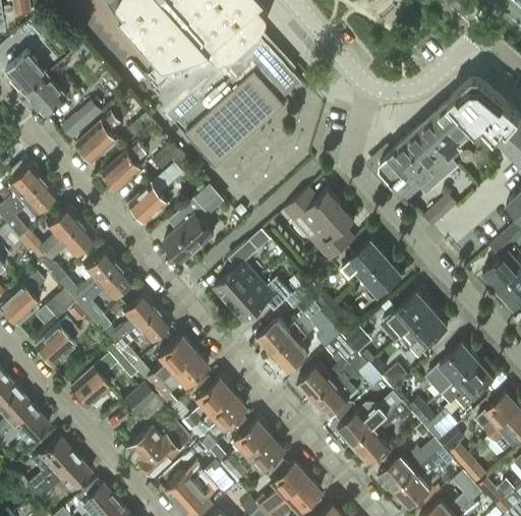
[(14,0),(16,15),(30,13),(26,0),(14,0)]
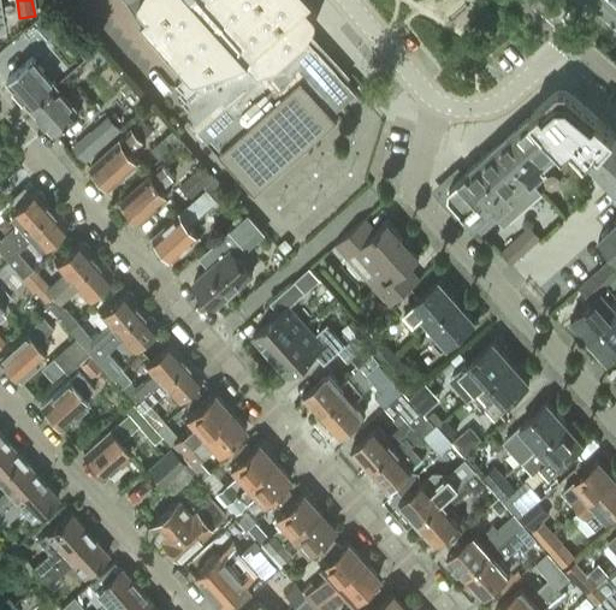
[(298,0),(123,0),(190,75),(176,88),(181,94),(178,96),(184,102),(182,105),(187,112),(184,114),(194,124),(190,129),(199,138),(212,126),(219,135),(209,143),(219,154),(218,157),(254,196),(336,123),(331,118),(355,98),(306,42),(314,28),(314,27),(315,24),(315,22),(315,21),(314,18),(314,17),(313,16),(312,15),(298,0)]
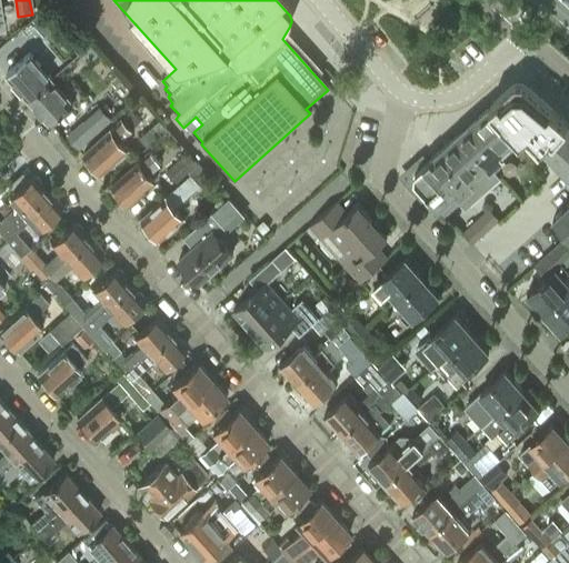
[(62,21),(58,14),(53,9),(32,27),(41,38),(62,21)]
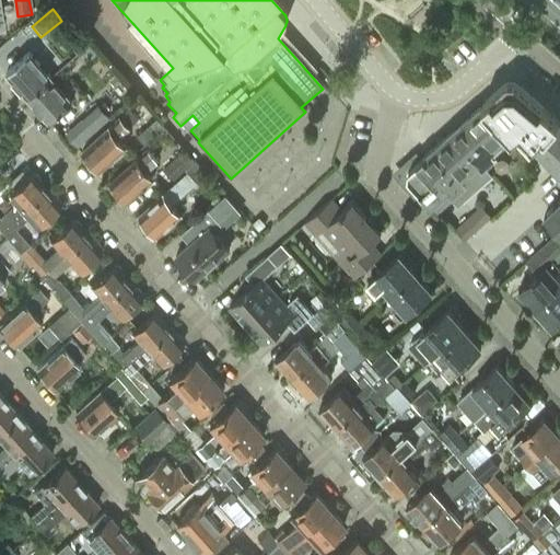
[(81,41),(71,49),(79,57),(89,48),(81,41)]
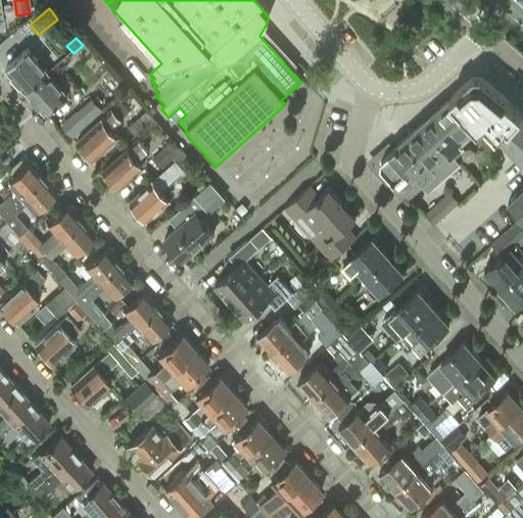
[(89,53),(83,45),(74,53),(80,61),(89,53)]
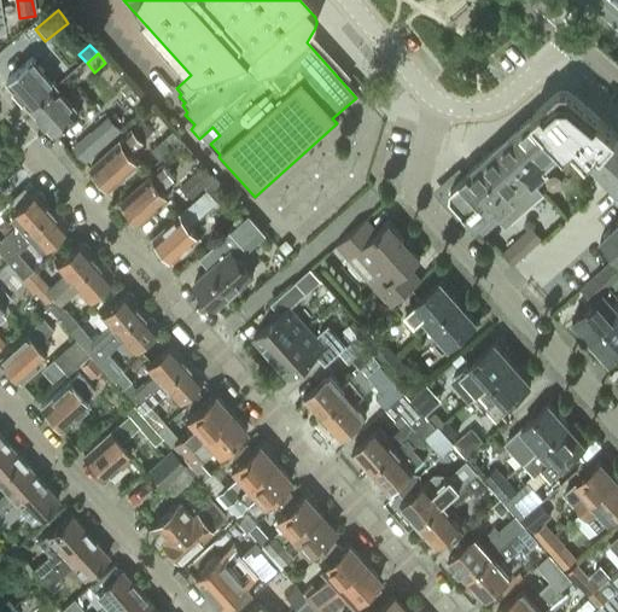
[(31,112),(56,91),(33,64),(9,86),(31,112)]
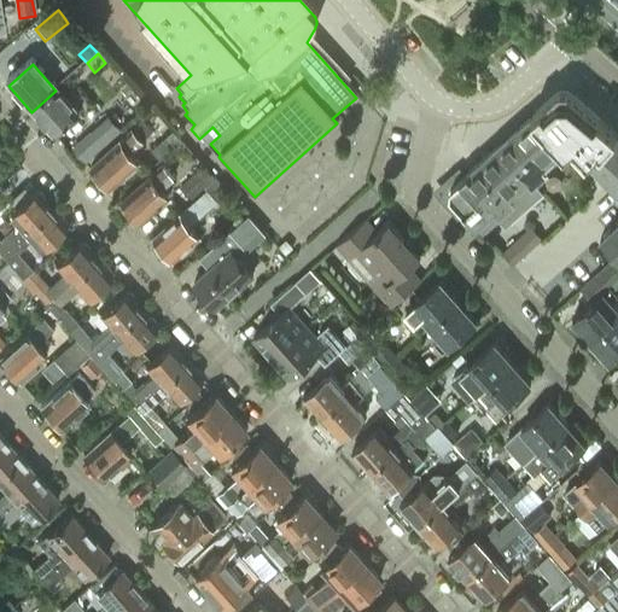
[(110,73),(103,79),(117,94),(124,89),(110,73)]
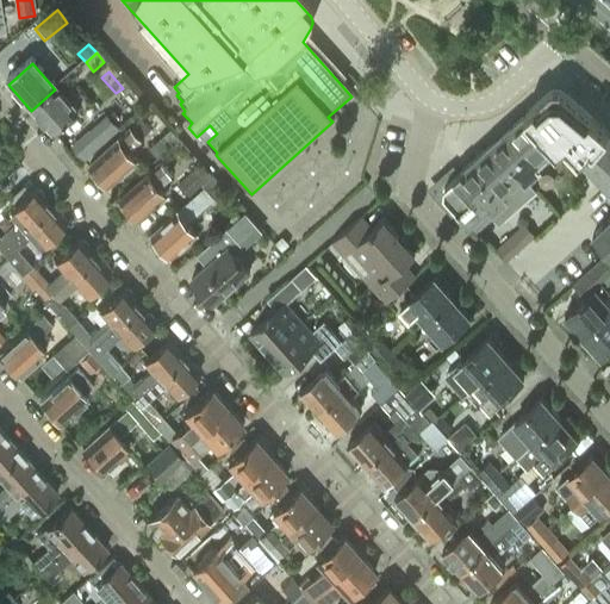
[(54,137),(78,116),(55,89),(31,111),(54,137)]
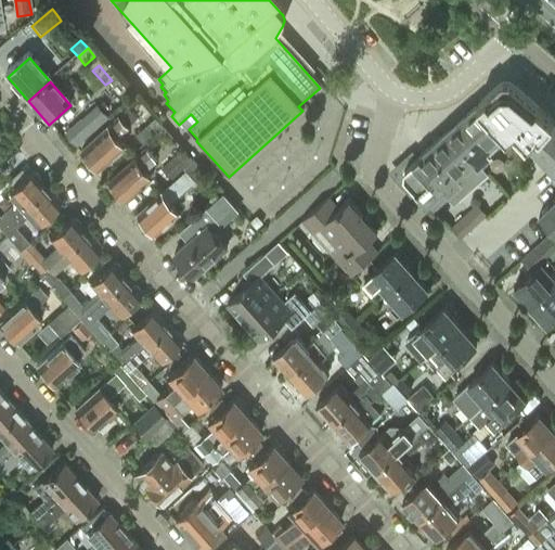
[(501,88),(478,107),(505,138),(524,158),(533,151),(544,164),(549,168),(554,174),(554,205),(541,218),(554,233),(554,126),(540,113),(513,89),(501,88)]
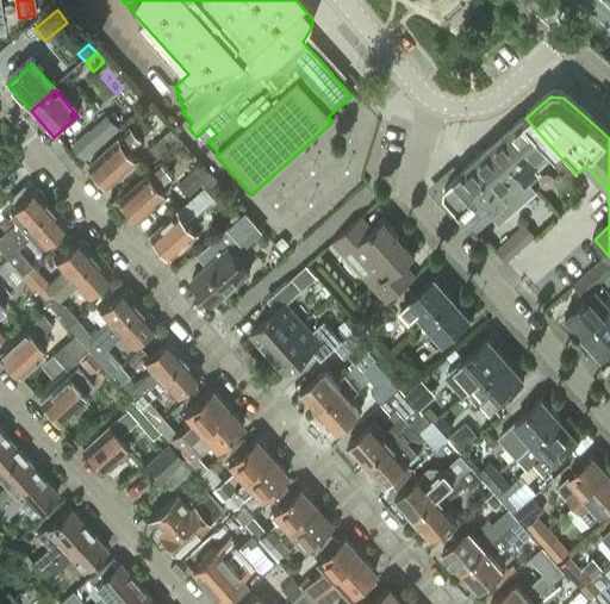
[(444,184),(435,193),(465,226),(468,223),(475,230),(491,216),(499,225),(514,212),(536,193),(528,184),(536,175),(549,164),(545,161),(555,151),(526,118),(504,138),(473,166),(459,178),(456,174),(444,184)]
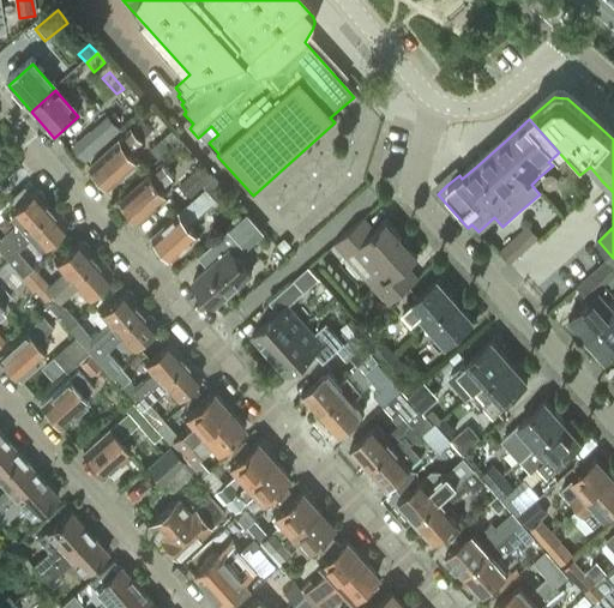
[(142,143),(151,134),(142,124),(92,168),(110,190),(139,164),(131,155),(143,144),(142,143)]
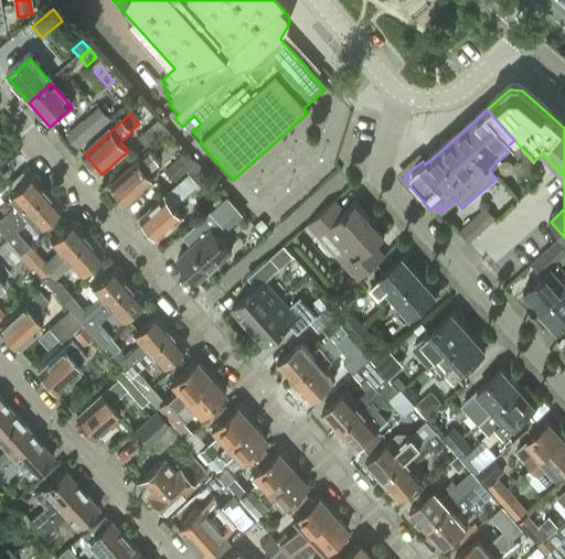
[(147,150),(167,133),(158,124),(138,140),(147,150)]
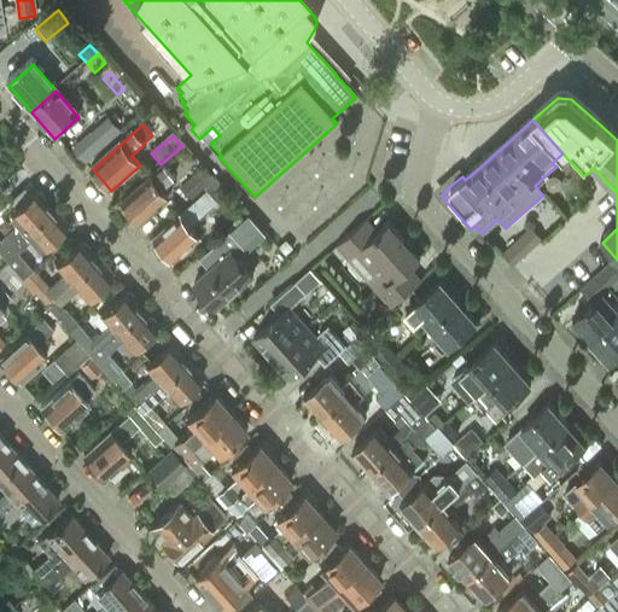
[(163,192),(175,180),(164,168),(123,204),(143,226),(170,200),(163,192)]
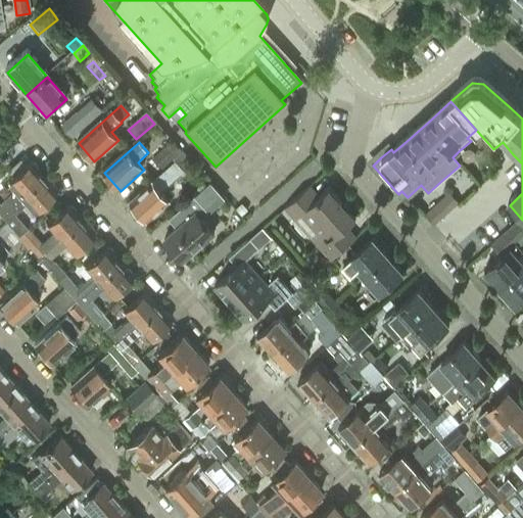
[(181,154),(173,144),(153,160),(161,171),(181,154)]
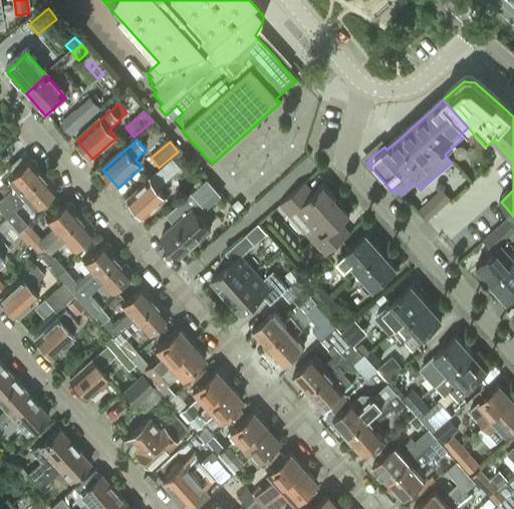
[(0,214),(0,215),(44,177),(30,162),(9,181),(16,189),(0,204),(0,203),(0,214)]
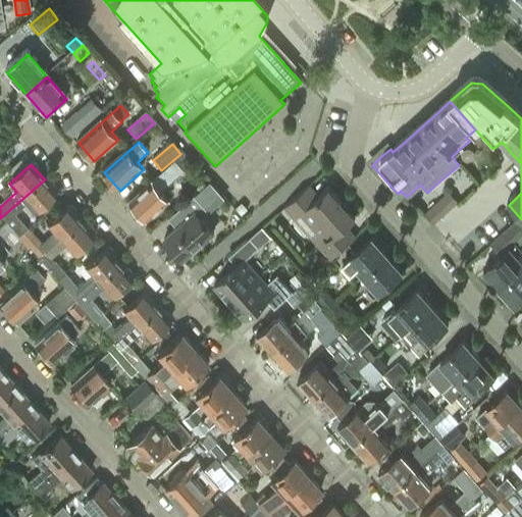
[(161,195),(181,176),(173,166),(131,204),(147,222),(168,203),(161,195)]
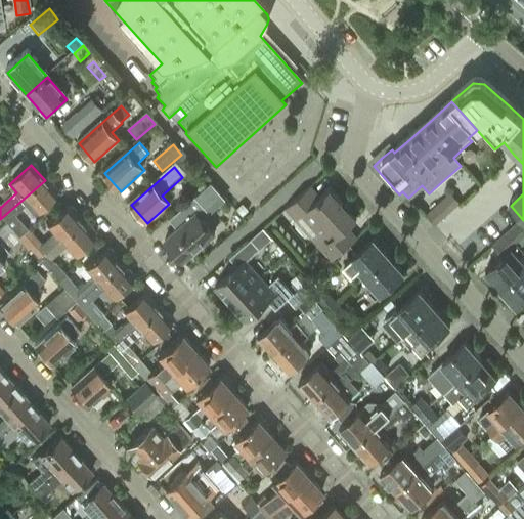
[(51,201),(58,195),(45,180),(0,219),(5,225),(17,240),(27,231),(14,218),(29,206),(36,214),(40,211),(51,201)]
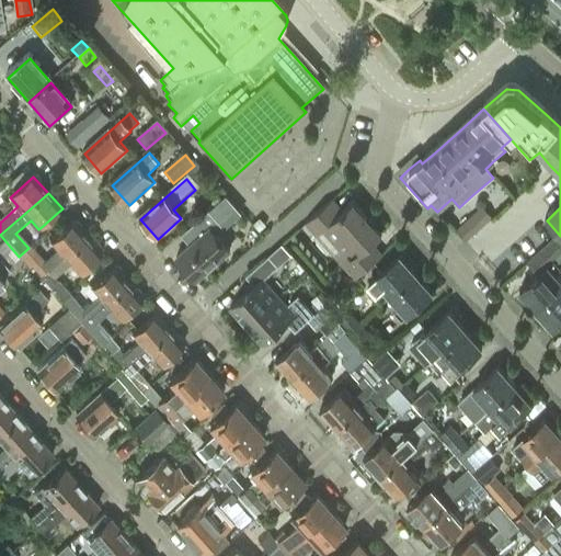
[(215,240),(242,217),(226,200),(187,234),(196,244),(176,261),(192,280),(225,251),(215,240)]
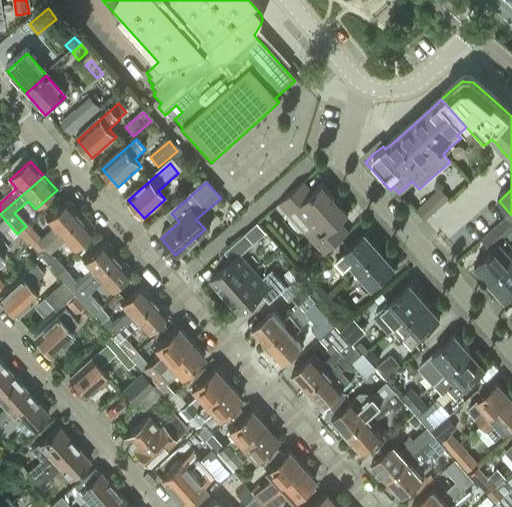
[(348,218),(335,203),(322,188),(312,197),(303,186),(279,207),(289,218),(295,213),(308,227),(313,233),(307,238),(325,258),(348,237),(339,226),(348,218)]
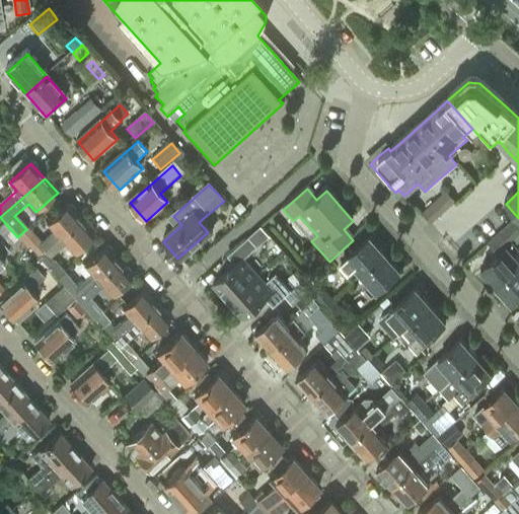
[(432,225),(455,205),(447,195),(424,216),(432,225)]
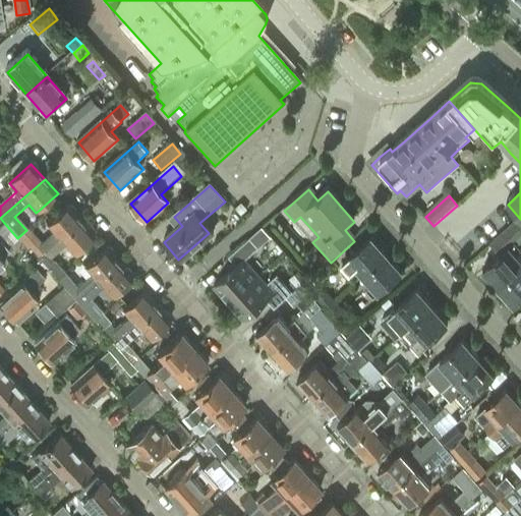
[(51,199),(40,210),(45,215),(56,206),(51,199)]
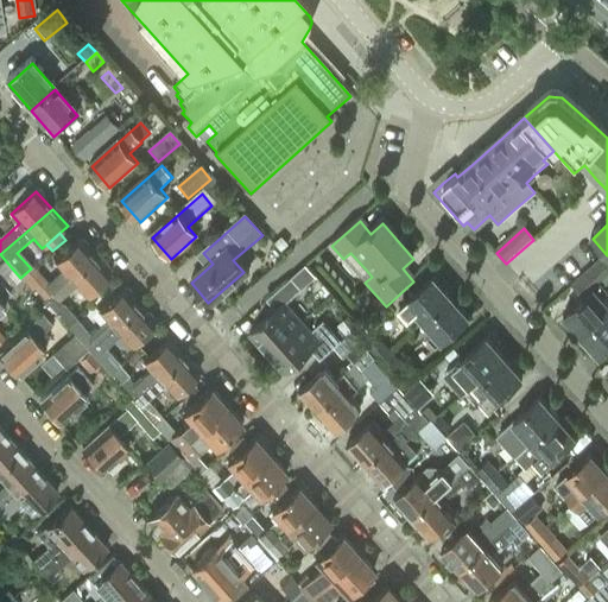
[(50,298),(95,259),(80,241),(55,263),(64,273),(44,291),(50,298)]
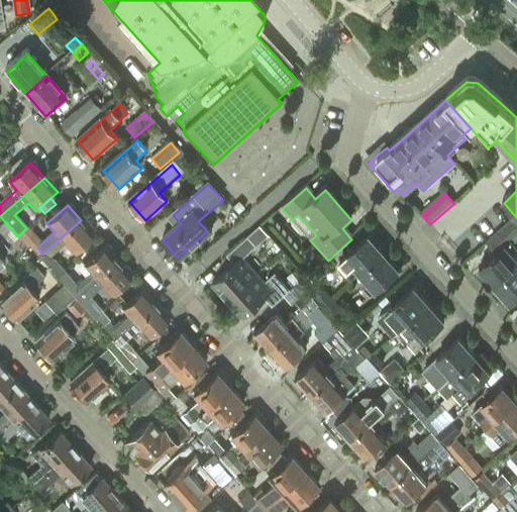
[(73,254),(95,235),(81,220),(42,253),(37,258),(57,280),(65,273),(55,261),(54,262),(52,259),(66,245),(73,254)]
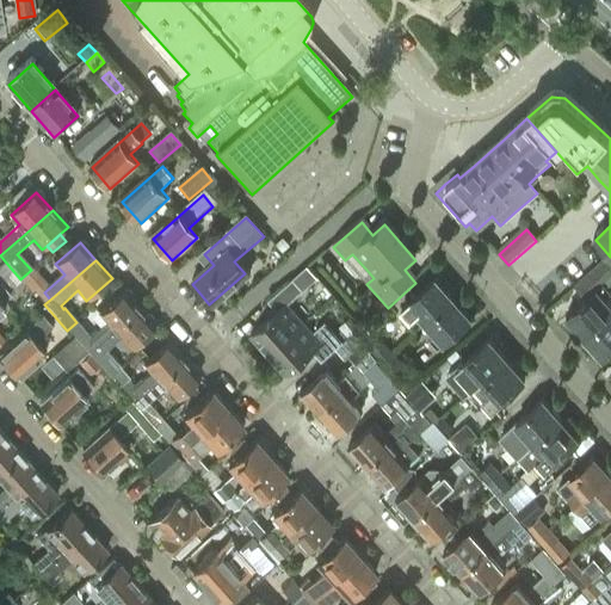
[(0,278),(10,289),(20,279),(6,263),(0,267),(0,278)]
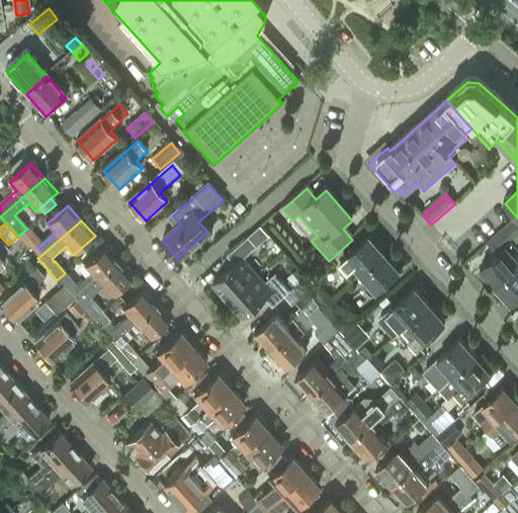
[(517,250),(514,245),(517,241),(517,229),(513,223),(495,239),(504,250),(480,270),(496,289),(517,269),(517,259),(514,255),(517,252),(517,250)]
